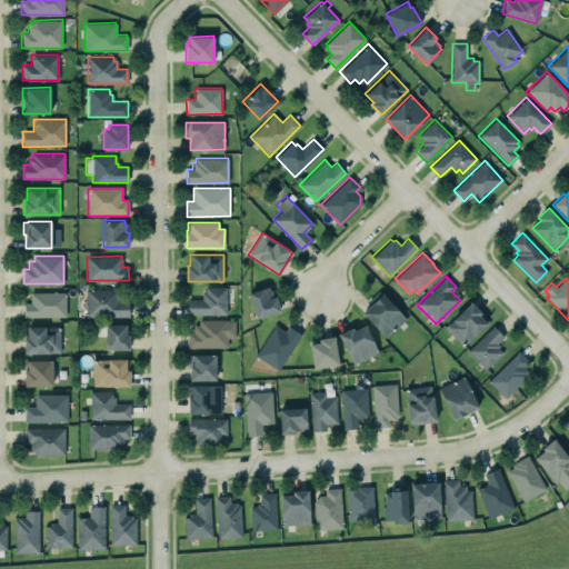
[(268,286),(269,290),(270,290),(272,297),(276,296),(280,310),(257,318),(248,292),(268,286)]
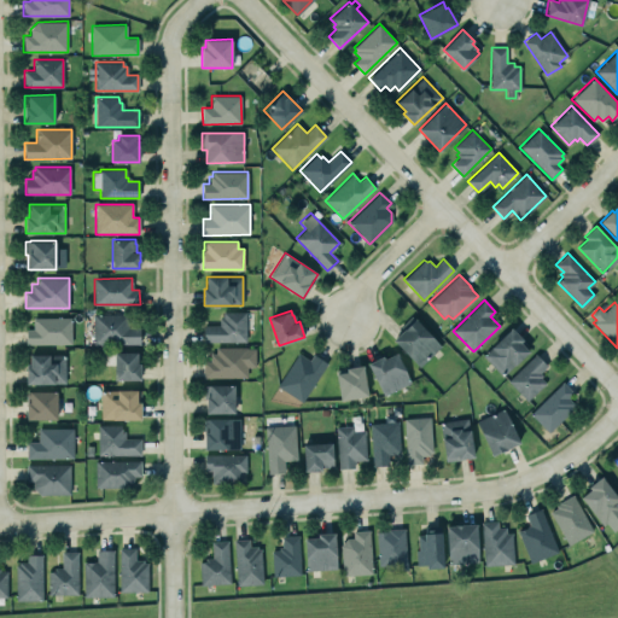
[(245,312),(245,342),(204,342),(203,325),(219,325),(219,318),(222,318),(222,312),(245,312)]
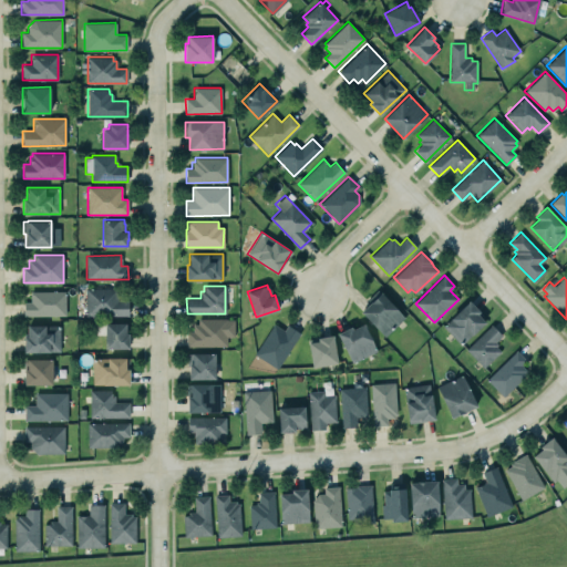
[(117,300),(117,288),(85,288),(85,316),(129,316),(129,300),(117,300)]
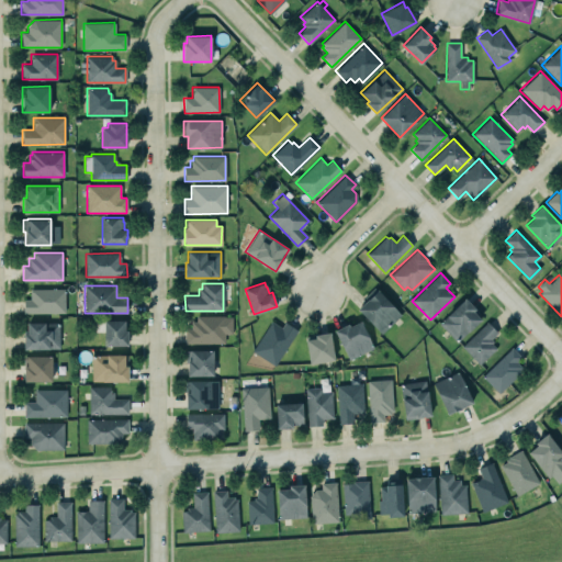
[(65,288),(65,313),(23,313),(23,299),(30,299),(30,289),(65,288)]
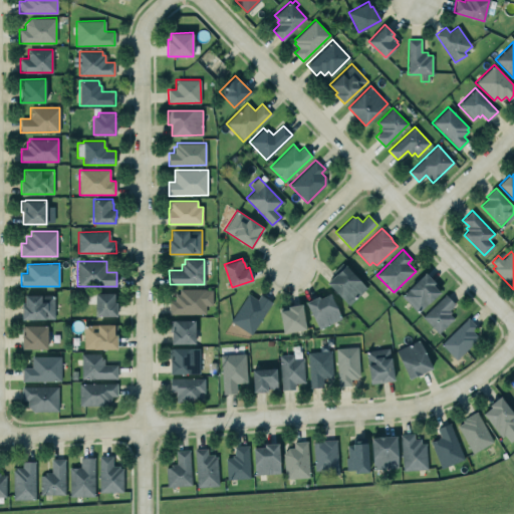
[(342,263),(365,287),(348,304),(327,282),(335,275),(332,272),(342,263)]
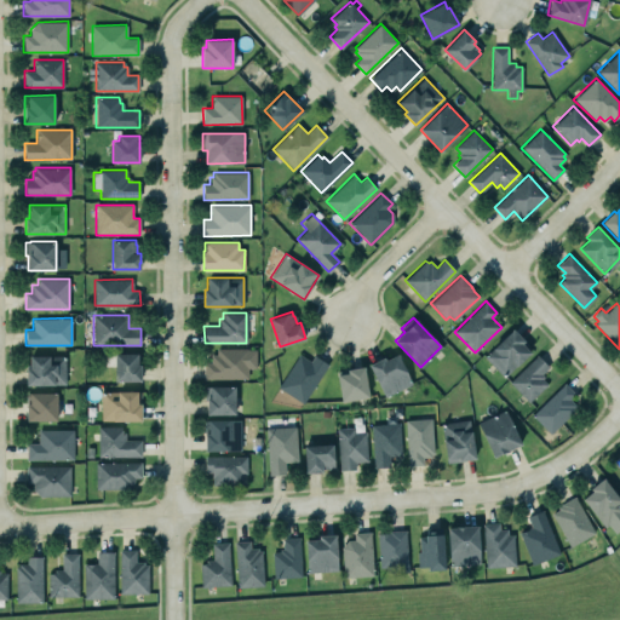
[(512,328),(524,340),(522,343),(530,351),(504,378),(483,357),(512,328)]
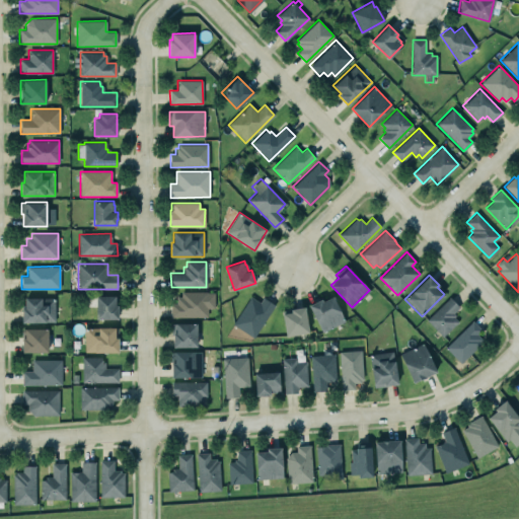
[(214,292),(214,308),(207,308),(207,317),(171,317),(170,303),(176,303),(176,297),(181,297),(181,292),(207,291),(207,292),(214,292)]
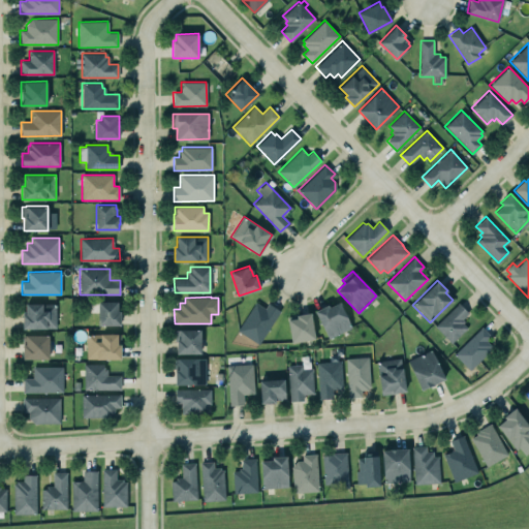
[(118,311),(118,302),(98,302),(98,324),(120,324),(120,311),(118,311)]
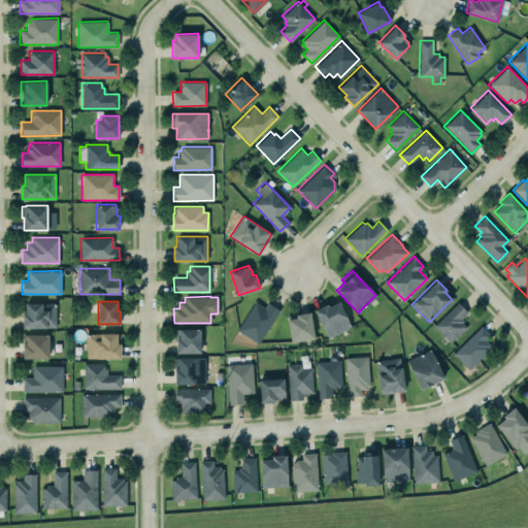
[(264,307),(267,303),(279,310),(257,343),(236,329),(255,301),(264,307)]
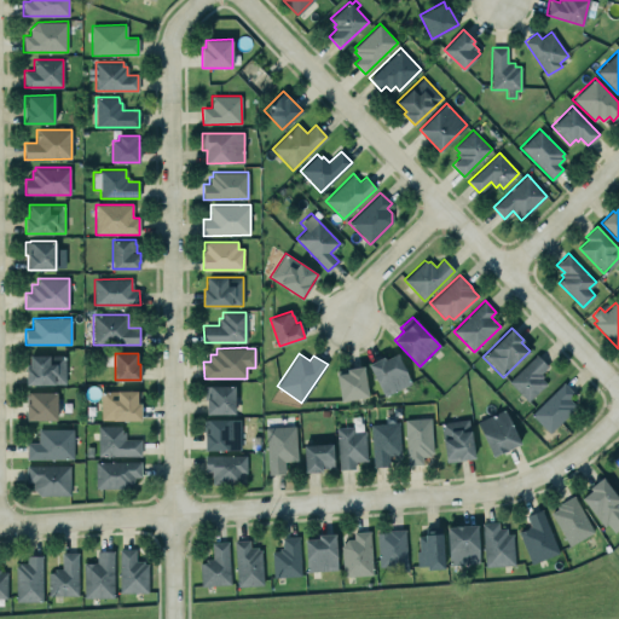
[(385,359),(383,357),(368,364),(385,397),(411,383),(397,353),(385,359)]
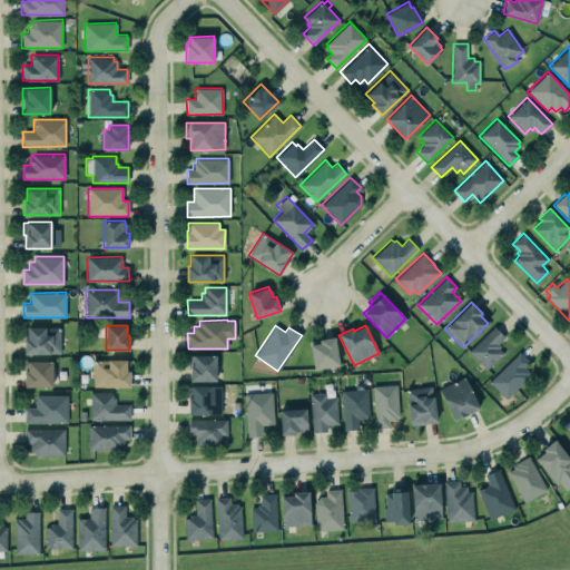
[(494,325),(504,336),(498,344),(500,346),(498,349),(503,353),(485,370),(468,352),(494,325)]
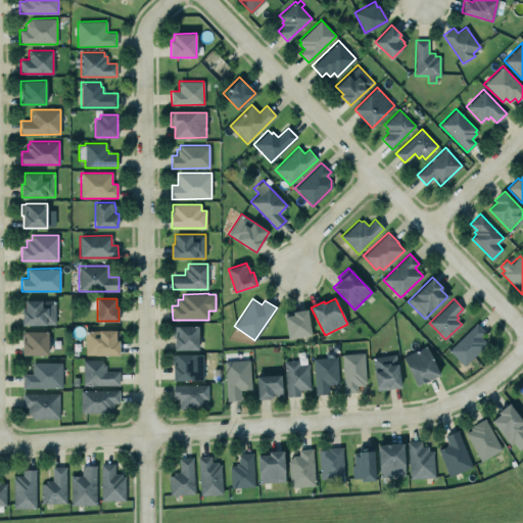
[(55,299),(55,324),(21,325),(21,307),(25,307),(25,299),(55,299)]
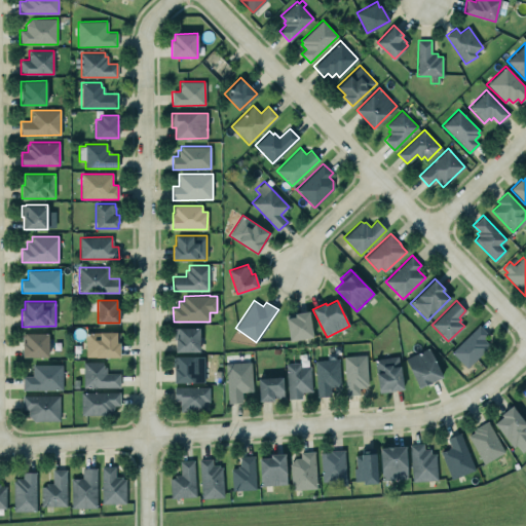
[(295,316),(295,313),(308,310),(312,337),(290,340),(286,317),(295,316)]
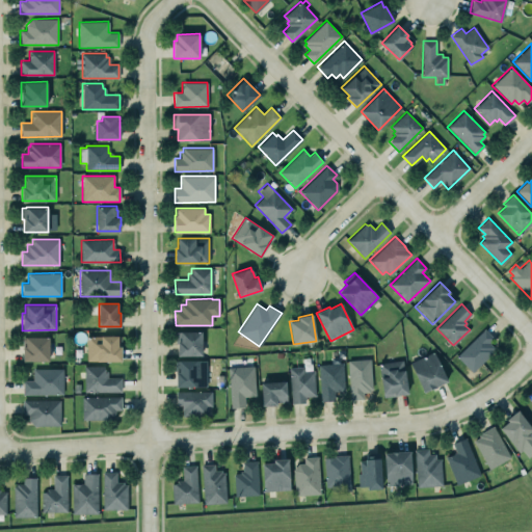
[(484,328),(494,338),(489,343),(494,347),(491,349),(494,350),(472,372),(456,356),(484,328)]
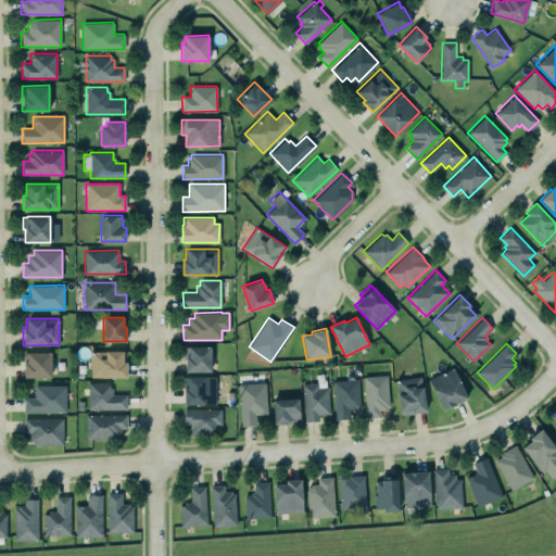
[(211,346),(211,371),(186,373),(186,358),(184,358),(184,346),(211,346)]
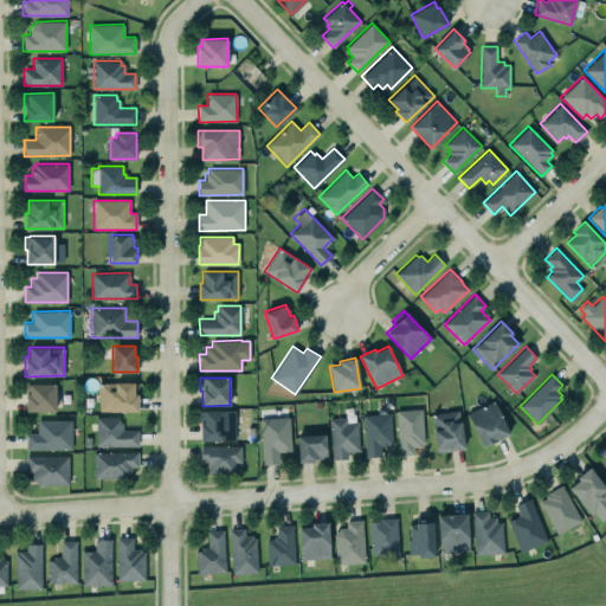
[(137,394),(139,411),(98,411),(98,382),(134,382),(134,394),(137,394)]
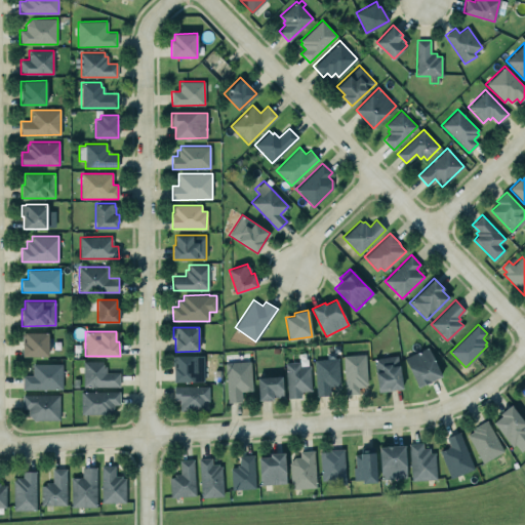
[(47,332),(48,356),(23,356),(22,332),(47,332)]
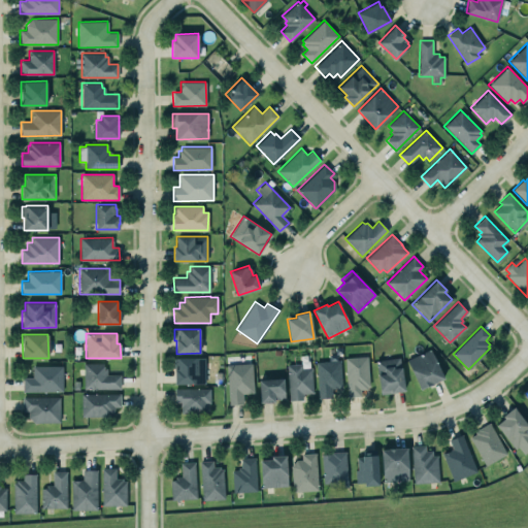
[(430,349),(444,377),(421,389),(406,360),(430,349)]
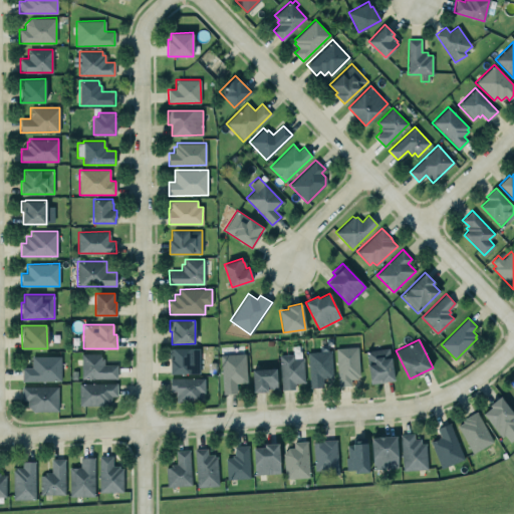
[(357,346),(358,375),(356,375),(356,378),(350,378),(351,386),(337,387),(335,348),(357,346)]
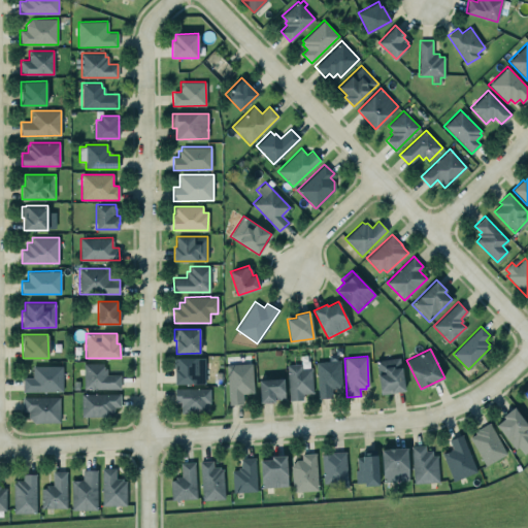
[(205,357),(205,384),(174,384),(174,357),(205,357)]
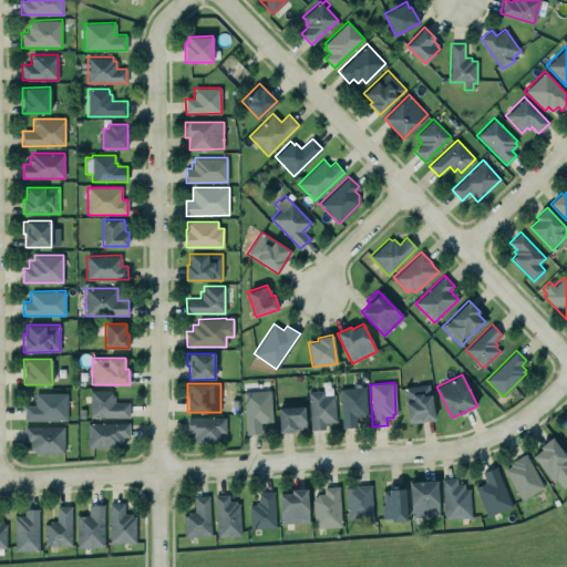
[(429,383),(434,419),(409,423),(403,388),(429,383)]
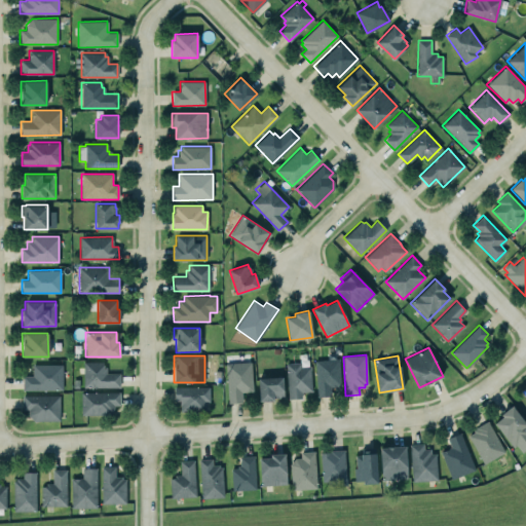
[(338,359),(340,385),(330,386),(331,397),(316,398),(314,361),(338,359)]
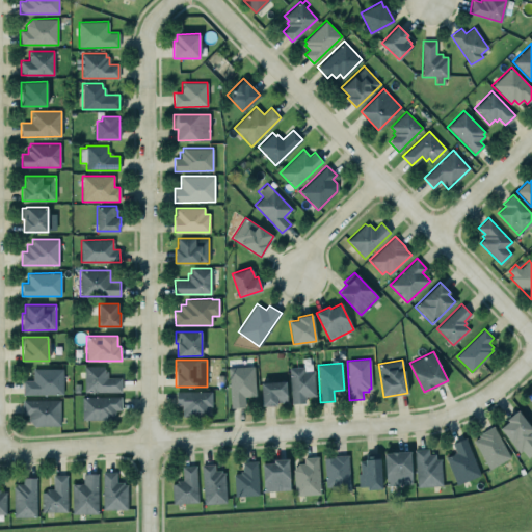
[(121,377),(107,377),(107,371),(104,371),(104,366),(84,366),(84,392),(121,392),(121,377)]
